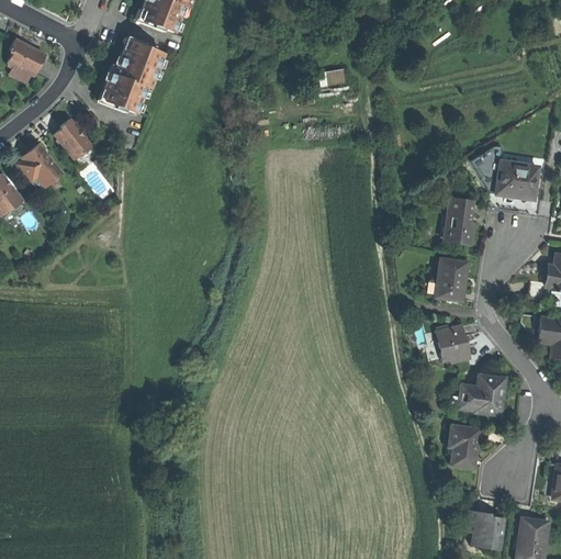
[(143,0),(142,7),(145,8),(142,18),(153,22),(163,25),(174,30),(183,2),(187,4),(188,0),(143,0)]
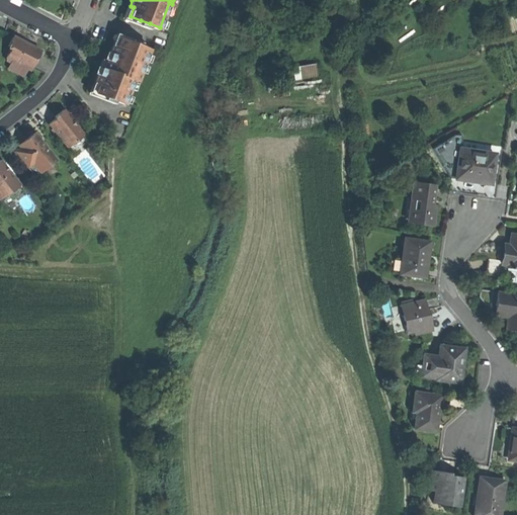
[(28,43),(14,35),(9,46),(12,47),(7,57),(8,57),(7,59),(12,61),(22,67),(24,65),(29,67),(32,69),(41,50),(28,43)]
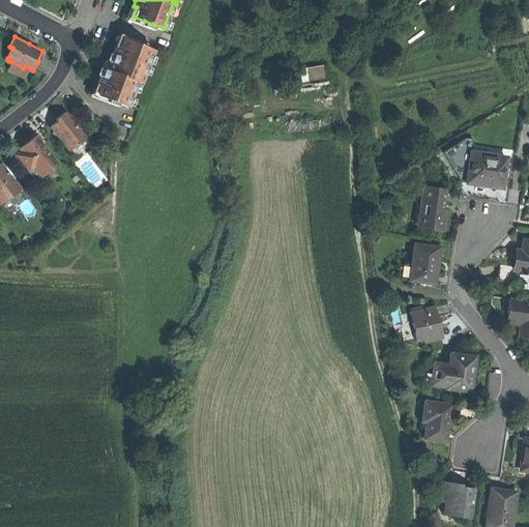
[(135,40),(123,36),(120,46),(117,44),(111,61),(113,62),(111,69),(108,68),(105,66),(98,84),(101,85),(98,93),(109,97),(119,100),(128,105),(138,80),(142,81),(153,48),(144,44),(135,40)]
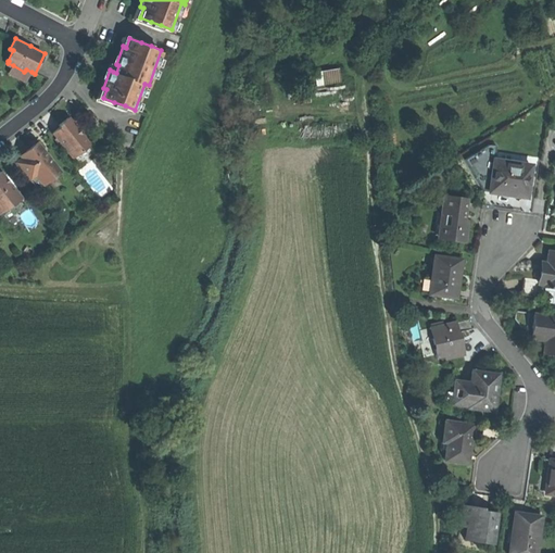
[(27,80),(32,72),(26,70),(24,72),(13,65),(10,72),(27,80)]
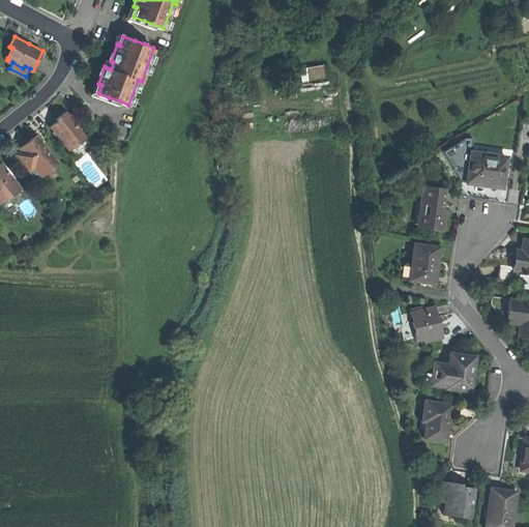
[(301,82),(324,81),(324,68),(300,68),(301,82)]
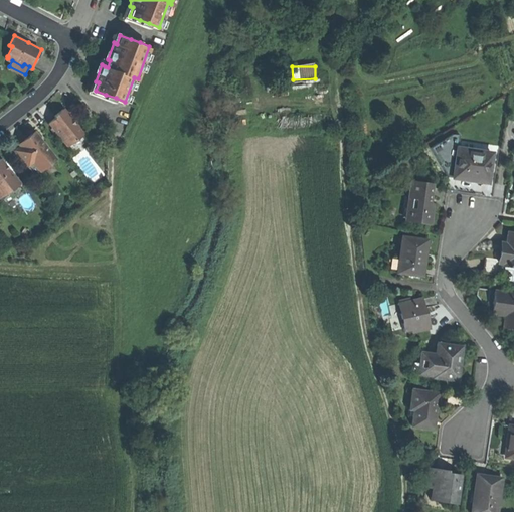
[(57,117),(50,122),(69,145),(83,132),(64,108),(59,112),(56,115),(57,117)]
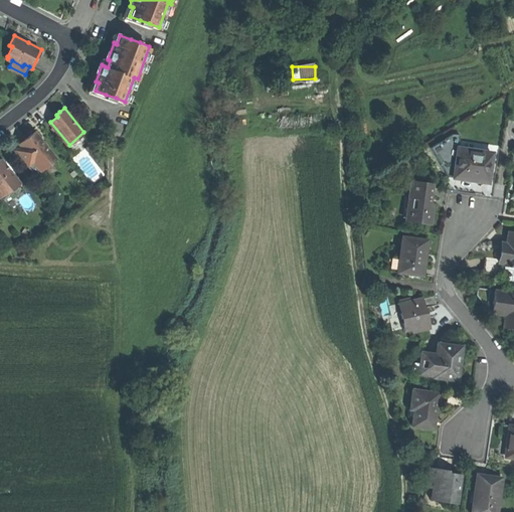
[(27,139),(20,144),(22,146),(17,150),(30,165),(35,161),(42,170),(57,157),(46,143),(42,142),(42,138),(36,131),(27,139)]
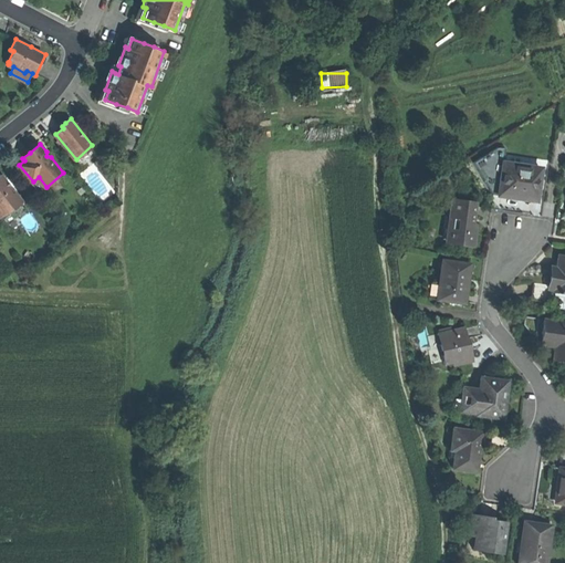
[(97,152),(92,145),(76,159),(81,165),(97,152)]
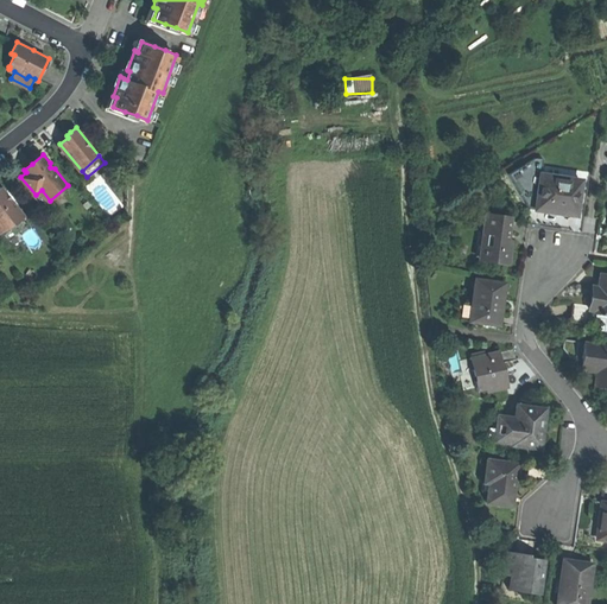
[(554,216),(574,218),(579,184),(537,178),(532,213),(554,216)]
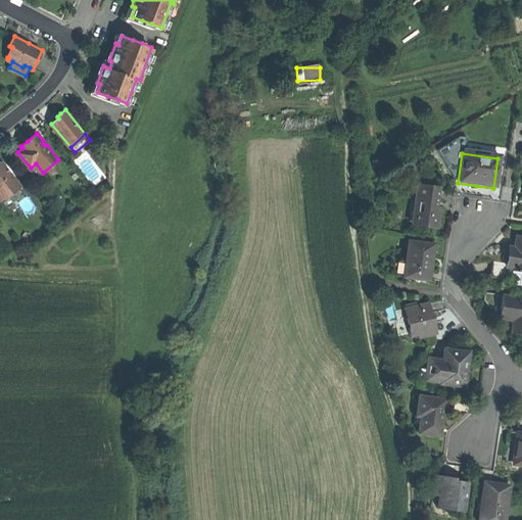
[(0,197),(2,200),(11,192),(12,193),(22,185),(3,160),(0,162),(0,197)]
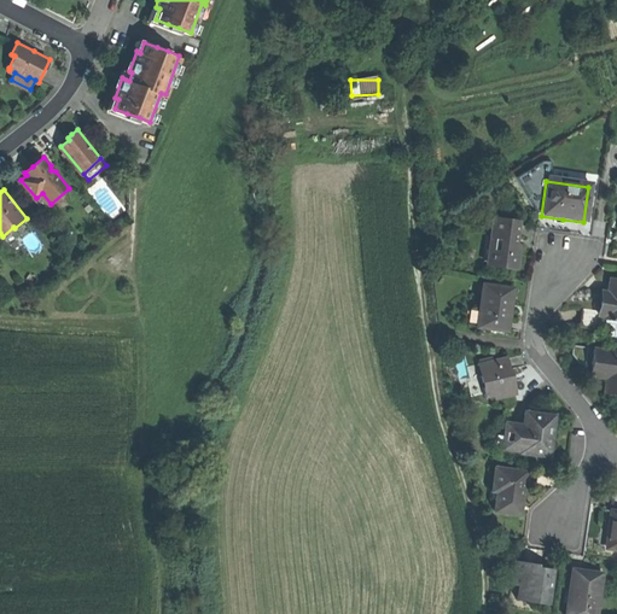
[(45,209),(51,204),(42,193),(36,198),(45,209)]
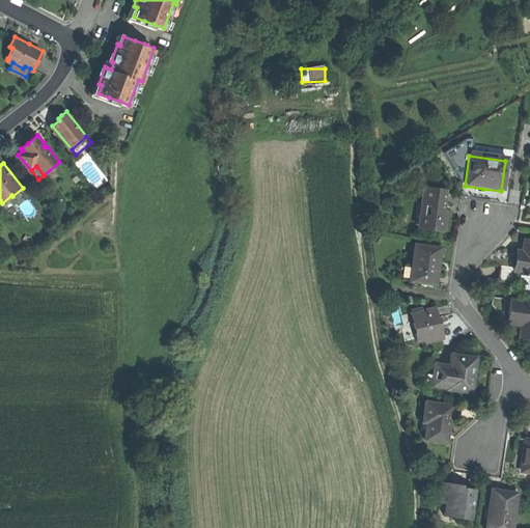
[(417,229),(442,232),(444,221),(440,220),(441,210),(443,195),(422,192),(417,229)]
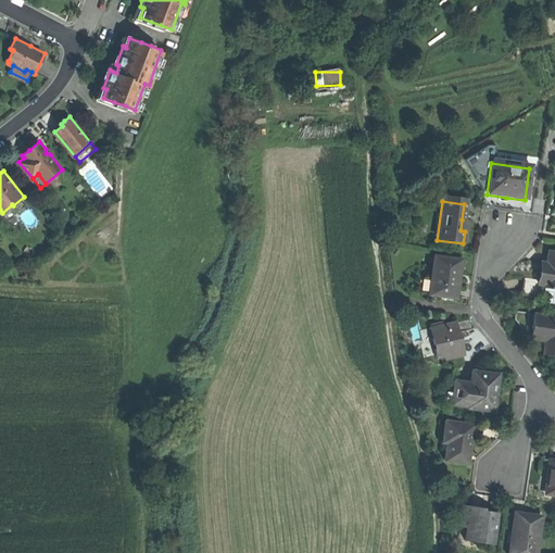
[(551,290),(554,290),(554,255),(549,254),(547,265),(537,264),(535,268),(534,274),(539,274),(538,286),(543,287),(543,289),(545,289),(545,291),(551,292),(551,290)]
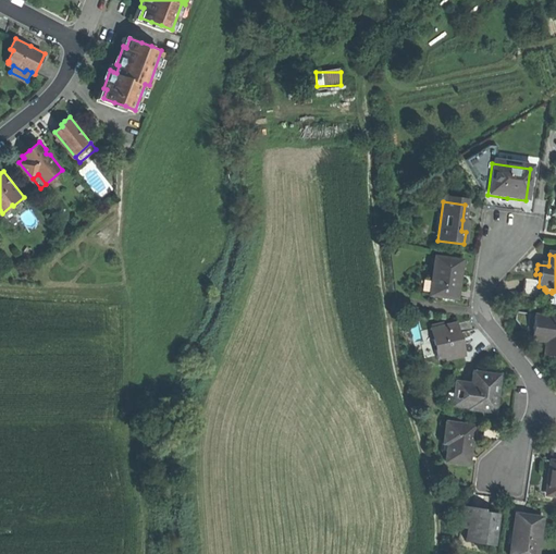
[(429,297),(455,302),(457,288),(460,290),(461,283),(458,281),(459,275),(461,265),(433,260),(429,297)]
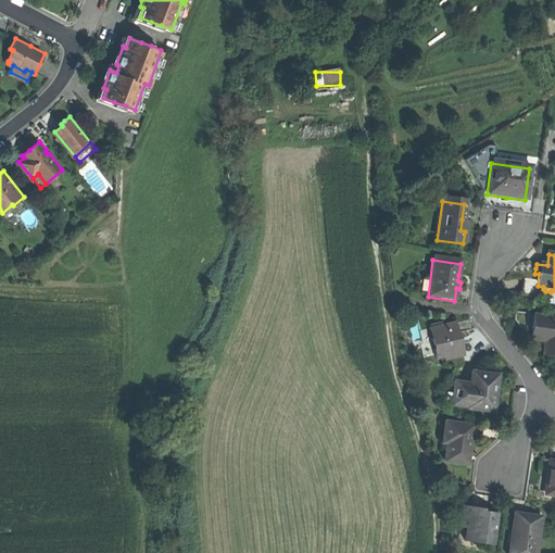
[(546,318),(532,316),(529,341),(534,342),(543,343),(541,356),(554,359),(554,318),(547,317),(546,318)]
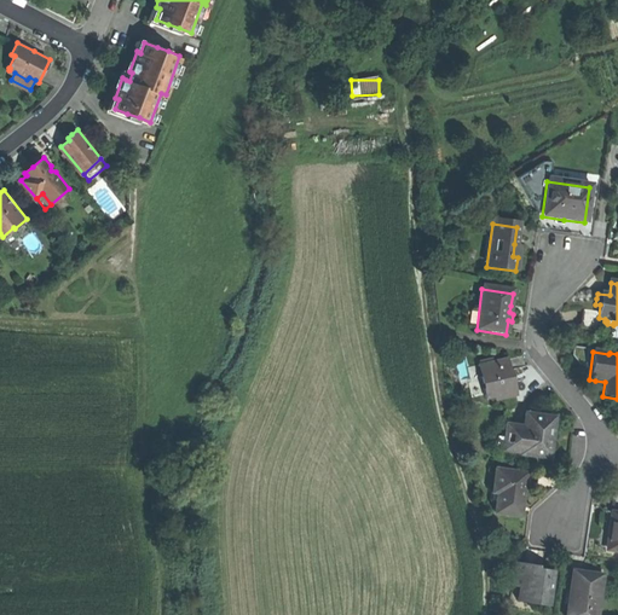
[(504,361),(475,367),(483,400),(491,399),(492,402),(515,396),(512,382),(509,372),(507,372),(504,361)]
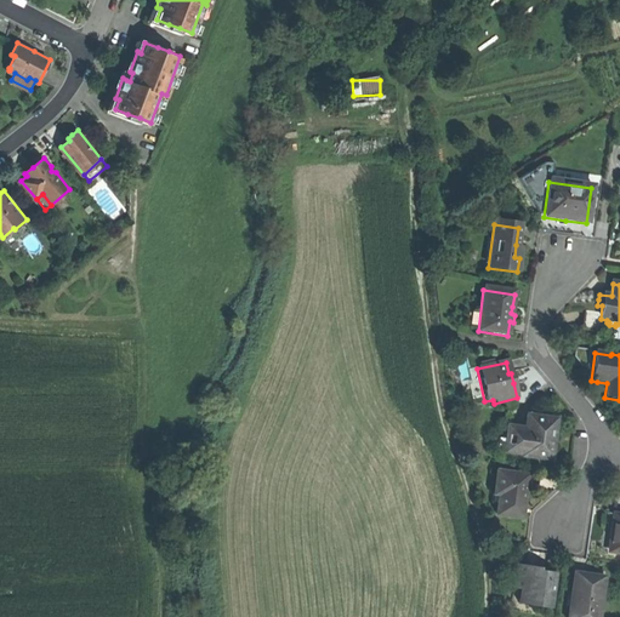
[(539,411),(532,410),(530,417),(527,416),(524,430),(507,428),(505,449),(522,451),(522,458),(550,461),(555,421),(545,420),(546,411),(539,411)]
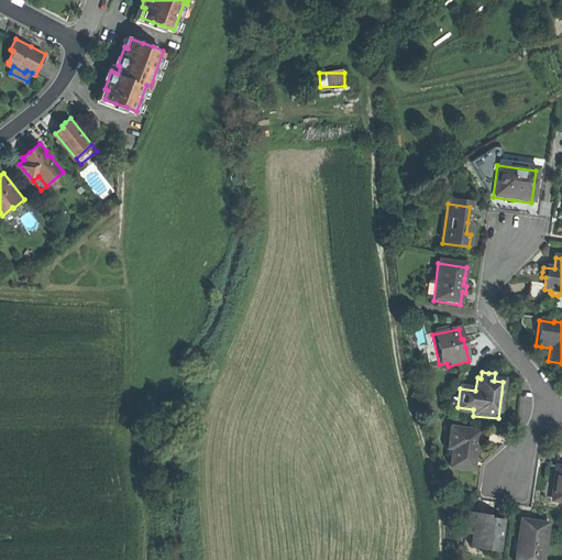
[(475,434),(449,430),(447,449),(451,450),(449,469),(472,471),(473,459),(475,443),(473,443),(475,434)]
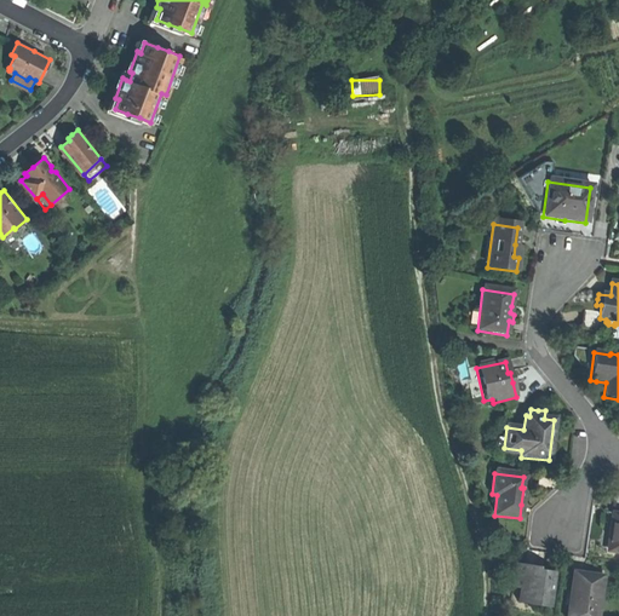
[(618,516),(611,514),(607,540),(611,540),(608,552),(618,553),(618,516)]
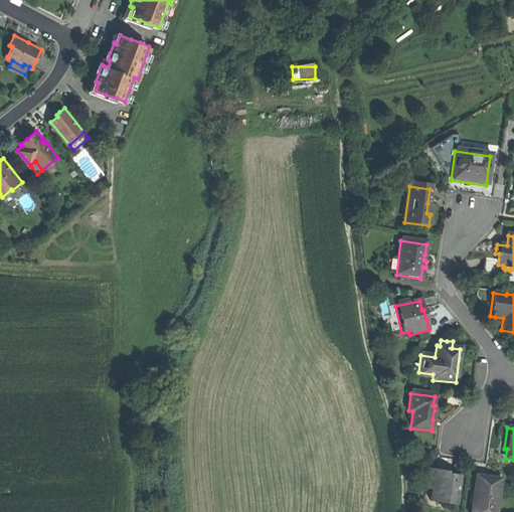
[(439,473),(427,471),(424,489),(431,490),(429,503),(456,507),(460,479),(445,477),(446,474),(439,473)]
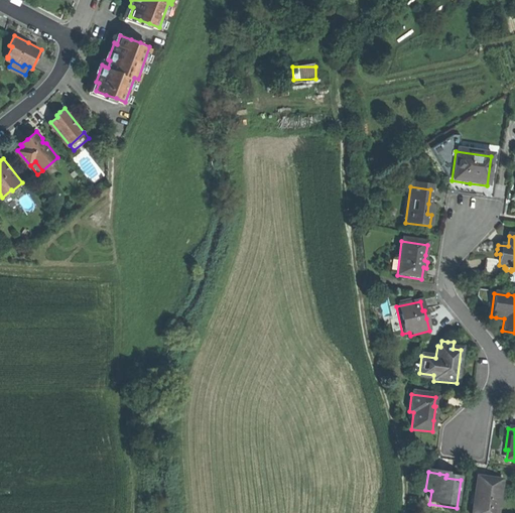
[(488,481),(476,480),(471,512),(496,512),(501,483),(488,481)]
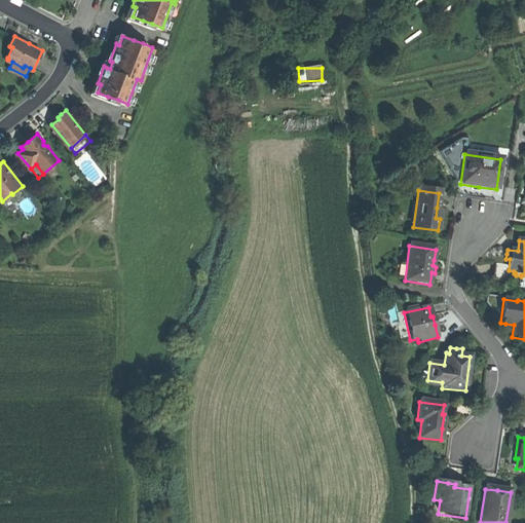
All buildings are outlined.
